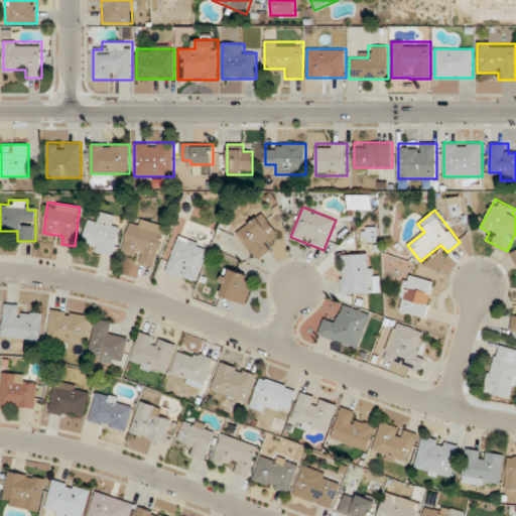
[(89,219),(85,240),(95,242),(93,251),(115,256),(121,226),(112,224),(114,215),(102,213),(100,222),(89,219)]
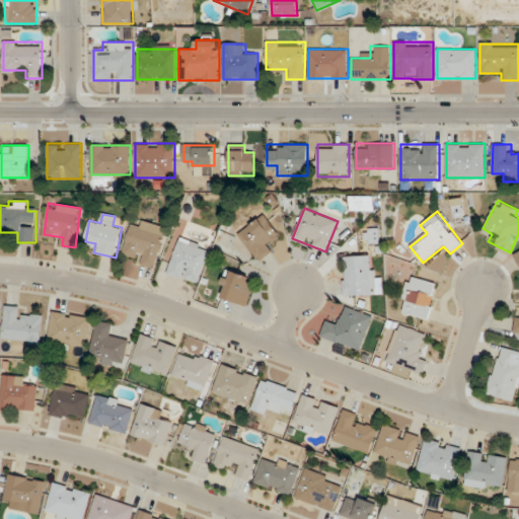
[(237,235),(261,262),(276,248),(270,241),(279,232),(263,214),(237,235)]
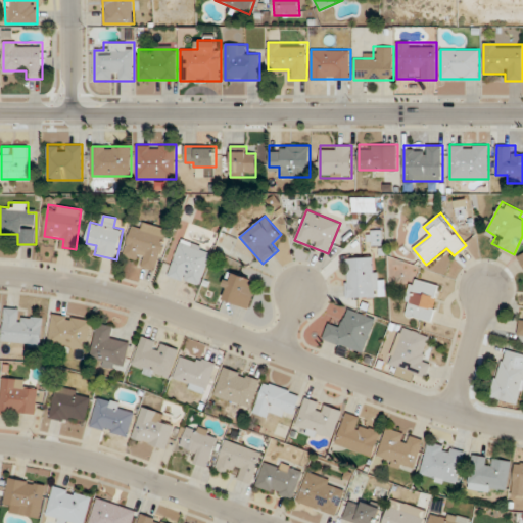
[(142,231),(132,228),(125,256),(136,259),(136,257),(144,259),(143,267),(157,271),(169,229),(144,222),(142,231)]
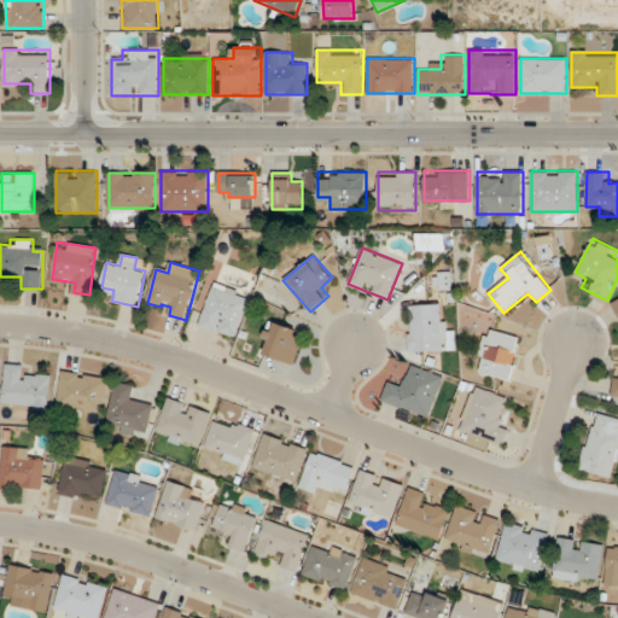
[(198,326),(235,340),(252,295),(215,281),(198,326)]
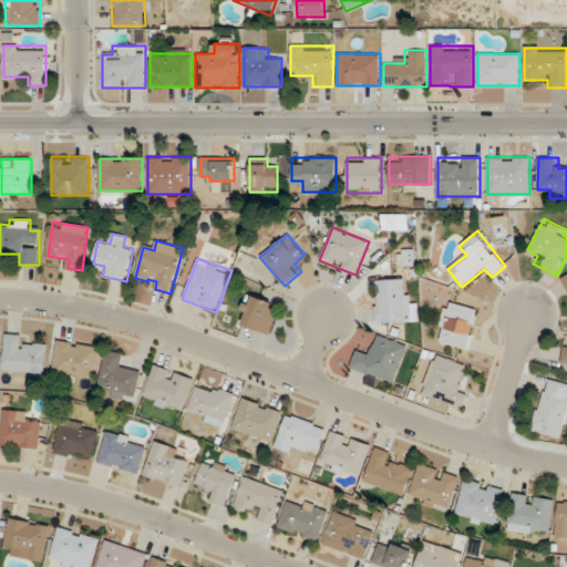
[(411,279),(374,279),(374,322),(411,322),(411,279)]
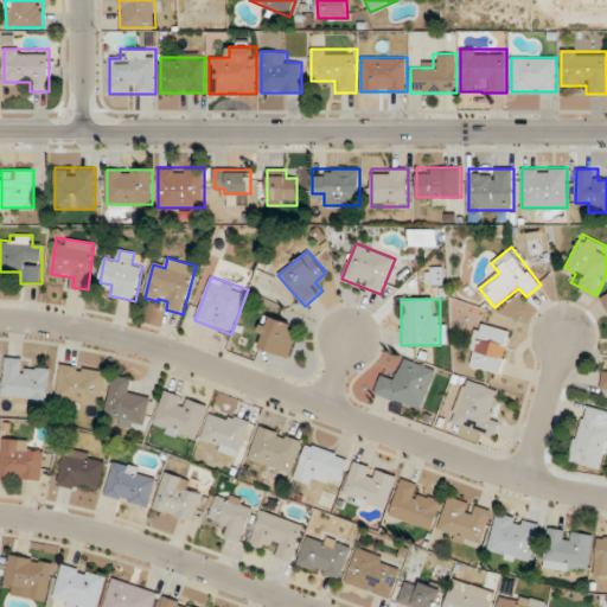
[(254,345),(287,359),(300,328),(267,314),(254,345)]
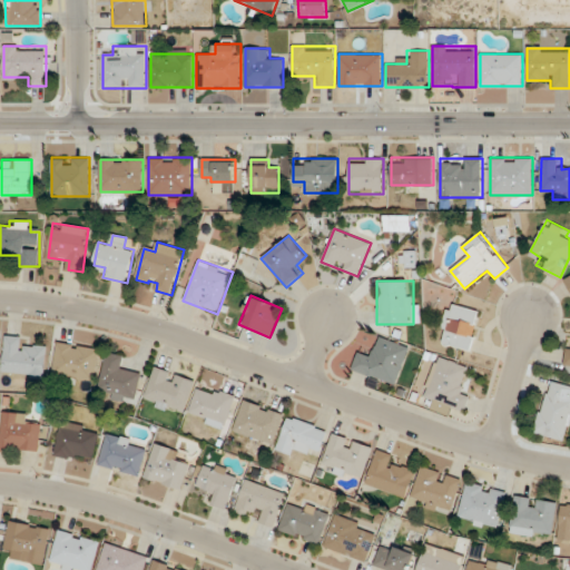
[(471,351),(481,311),(448,303),(438,343),(471,351)]
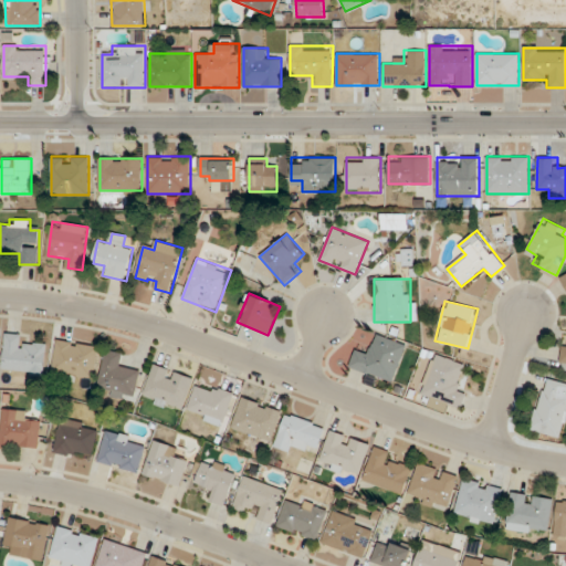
[(44,375),(46,344),(23,342),(24,335),(6,333),(2,371),(44,375)]
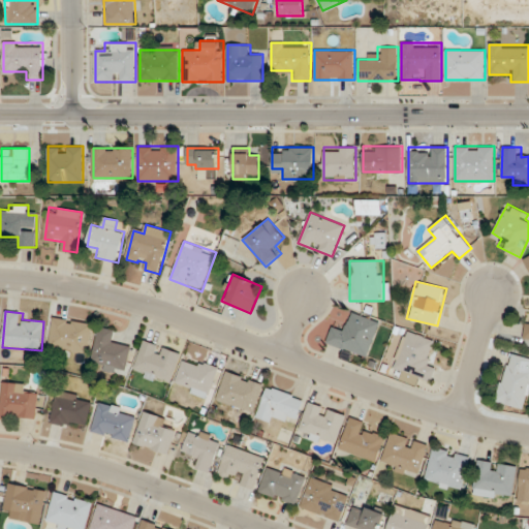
[(381,321),(351,311),(344,330),(333,325),(327,343),(368,358),(381,321)]
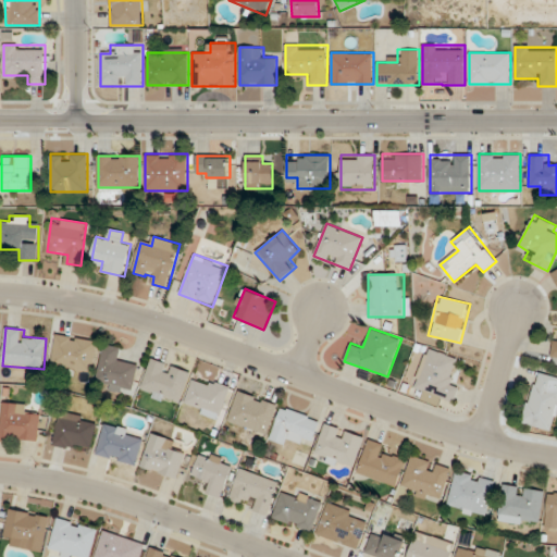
[(100,341),(57,333),(50,368),(94,376),(100,341)]
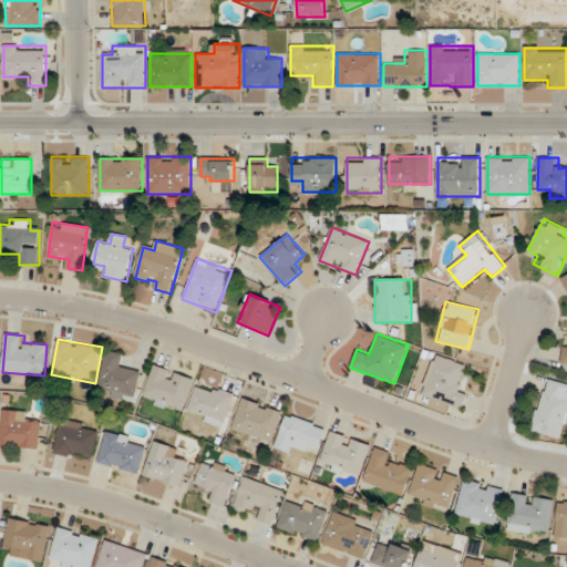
[(106,350),(98,393),(134,401),(142,369),(120,363),(122,353),(106,350)]
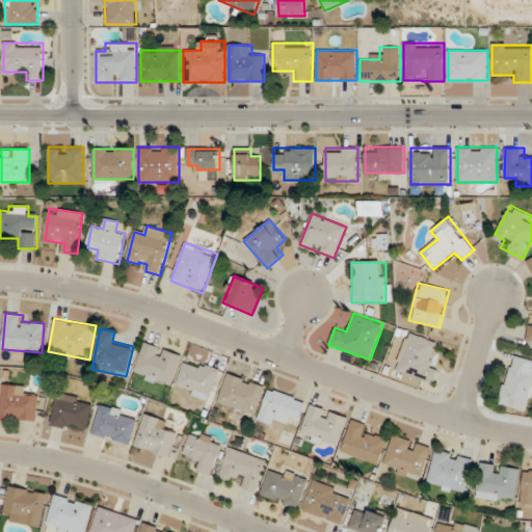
[(436,342),(407,331),(396,368),(405,372),(402,382),(420,389),(423,379),(433,382),(440,366),(430,363),(436,342)]
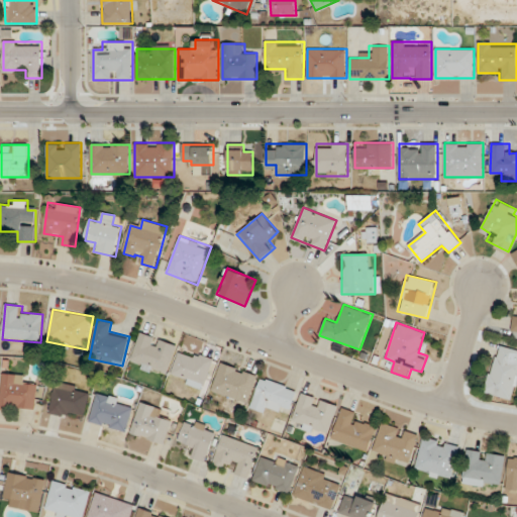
[(130,366),(168,376),(177,343),(139,332),(130,366)]
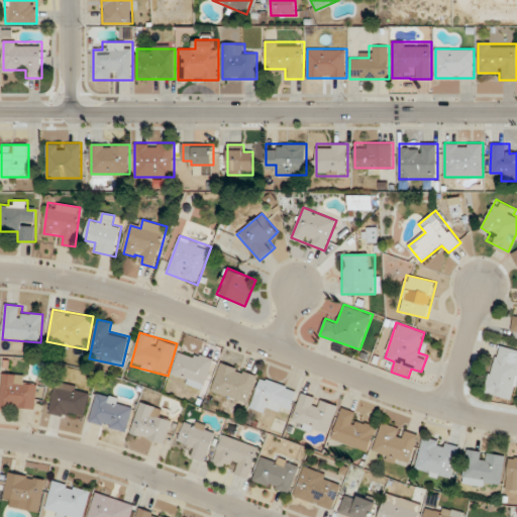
[(516,382),(516,349),(497,344),(485,394),(513,400),(516,382)]
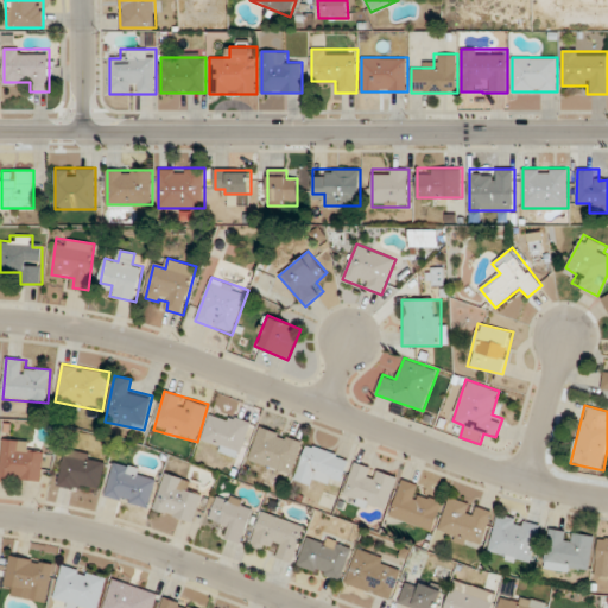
[(200,444),(240,458),(253,423),(214,407),(200,444)]
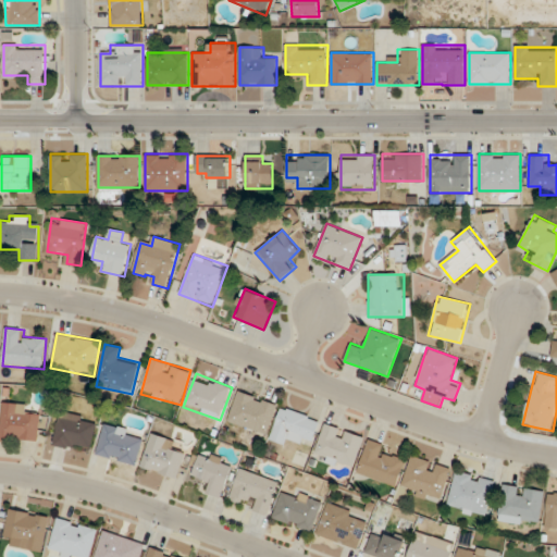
[(279,404),(238,390),(227,421),(267,435),(279,404)]
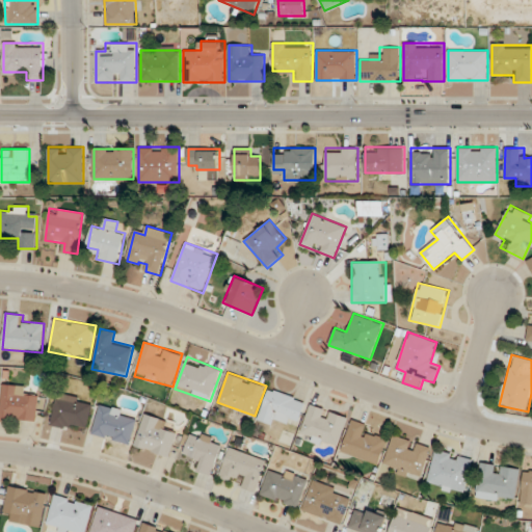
[(36,421),(38,398),(28,397),(29,387),(3,384),(0,418),(36,421)]
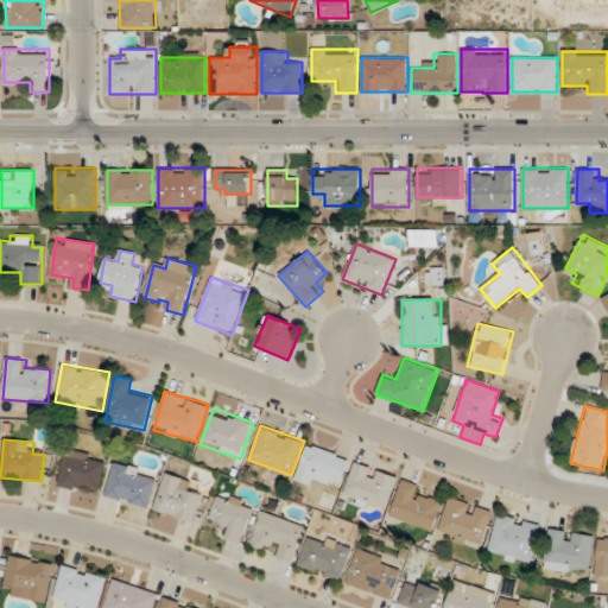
[(321,475),(342,482),(350,458),(308,443),(295,479),(316,486),(321,475)]
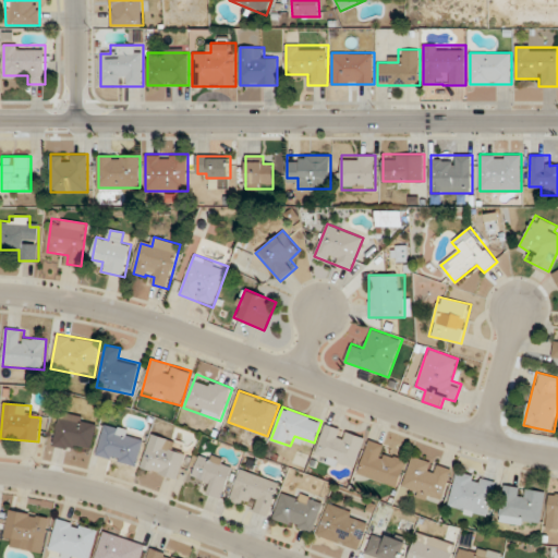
[(91,452),(97,420),(60,412),(53,445),(91,452)]
